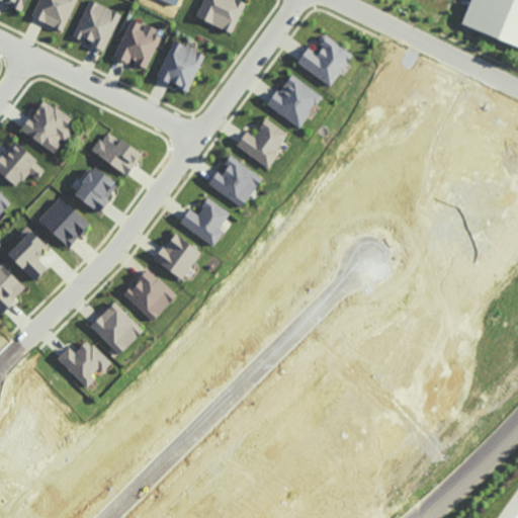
[(27,0),(0,0),(22,10),(27,0)]
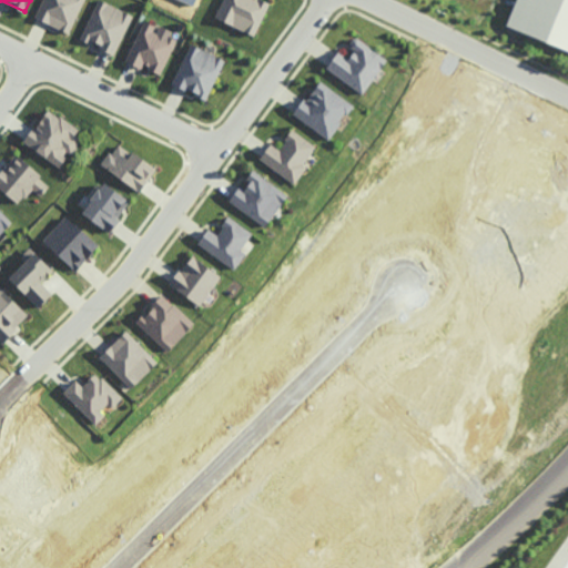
[(70,33),(84,0),(43,0),(36,18),(70,33)]
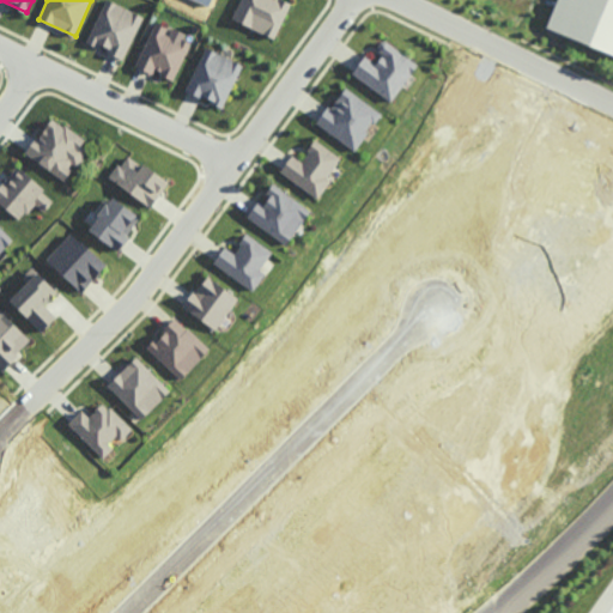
[(105,0),(87,42),(125,59),(144,16),(108,0),(105,0)]
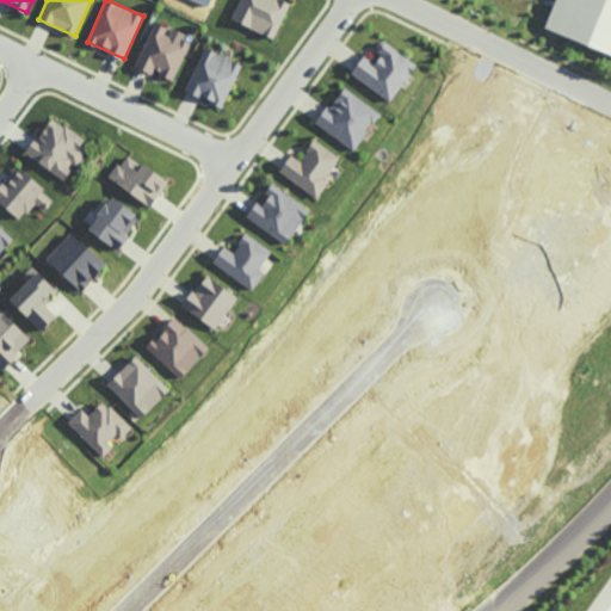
[(230,19),(239,0),(288,0),(272,38),(230,19)]
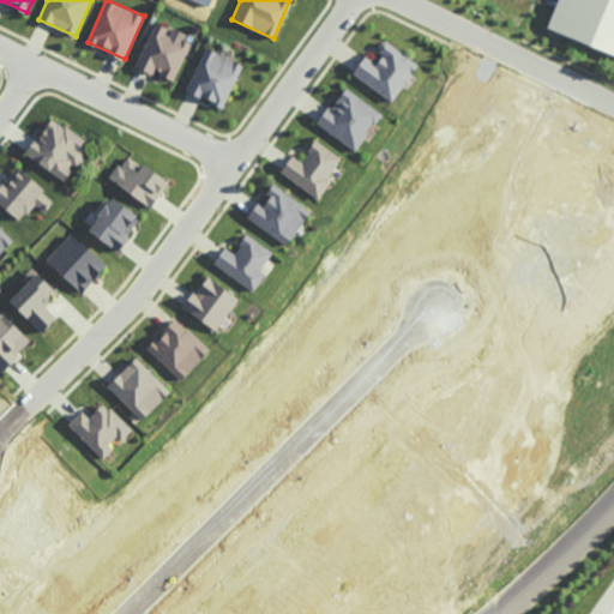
[(613,53),(613,0),(561,0),(551,31),(613,53)]
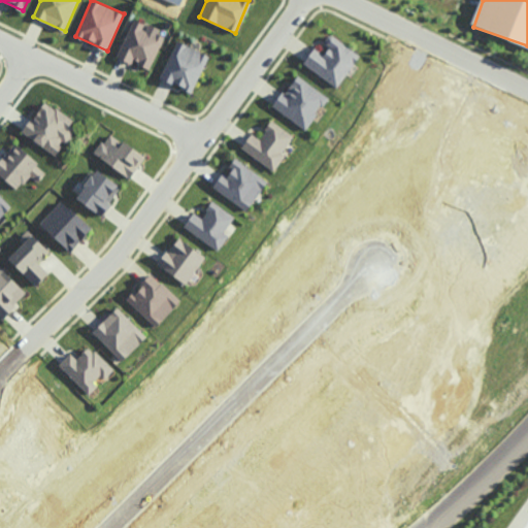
[(117,57),(132,22),(166,36),(150,72),(117,57)]
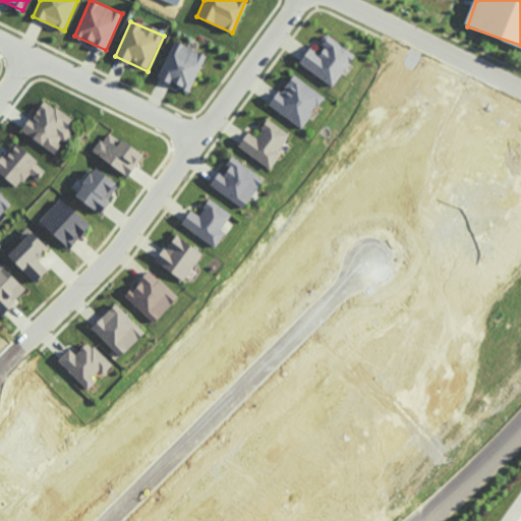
[(300,64),(322,33),(353,55),(332,87),(300,64)]
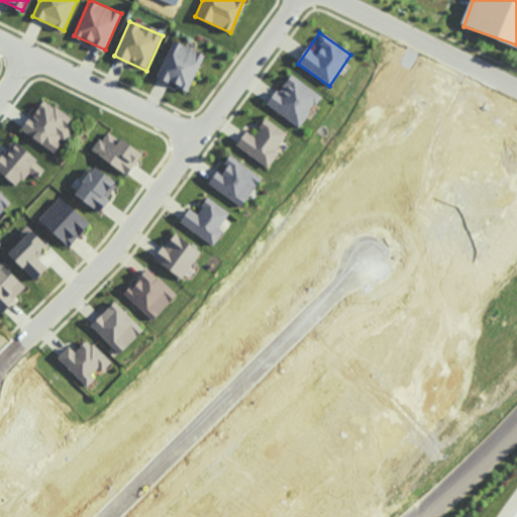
[(157,77),(172,42),(204,57),(188,91),(157,77)]
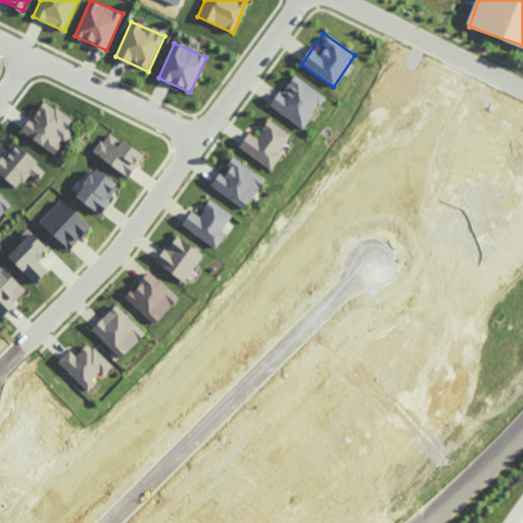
[(272,107),(294,76),(326,98),(303,130),(272,107)]
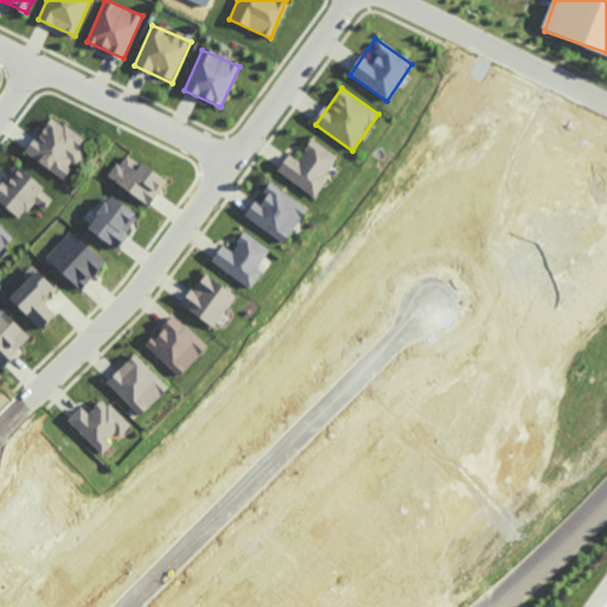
[(26,153),(64,179),(74,166),(76,167),(85,153),(78,148),(84,139),(52,116),(26,153)]
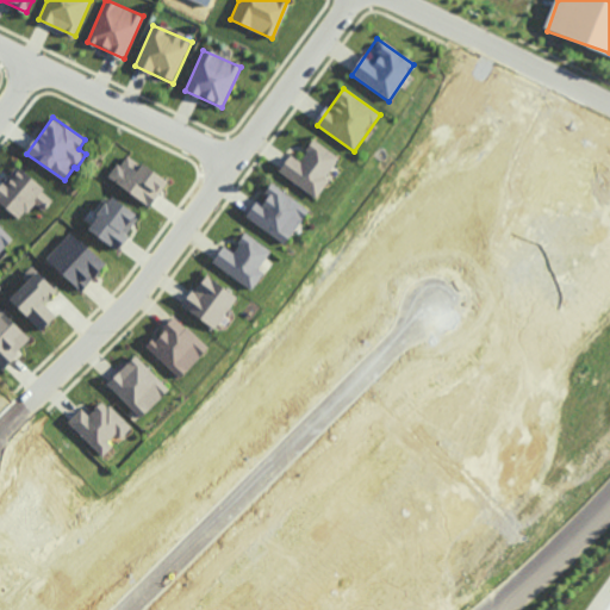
[(279,172),(305,135),(342,161),(317,197),(279,172)]
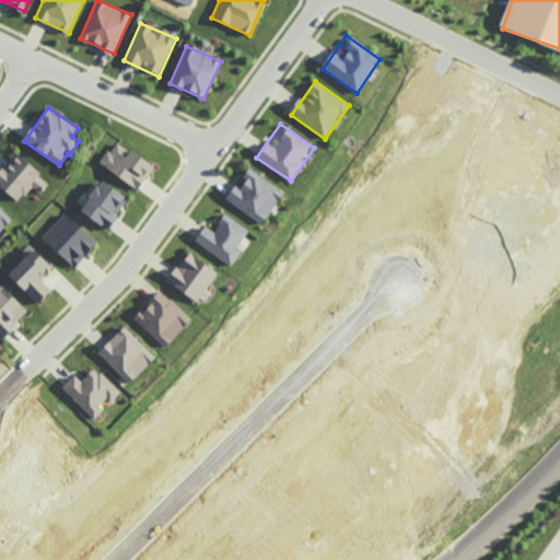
[(138,189),(154,166),(116,140),(101,163),(138,189)]
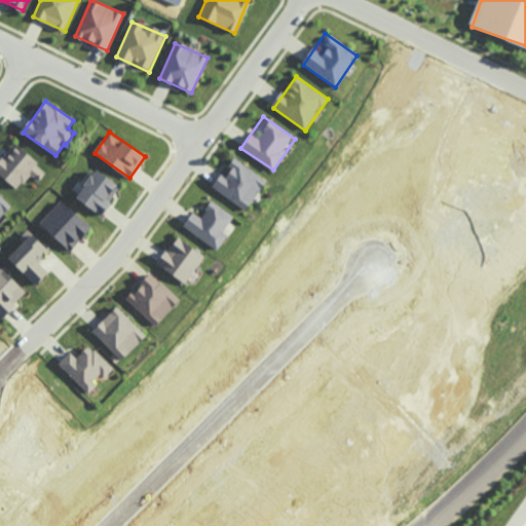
[(30,175),(38,182),(47,171),(14,143),(0,160),(0,174),(19,189),(30,175)]
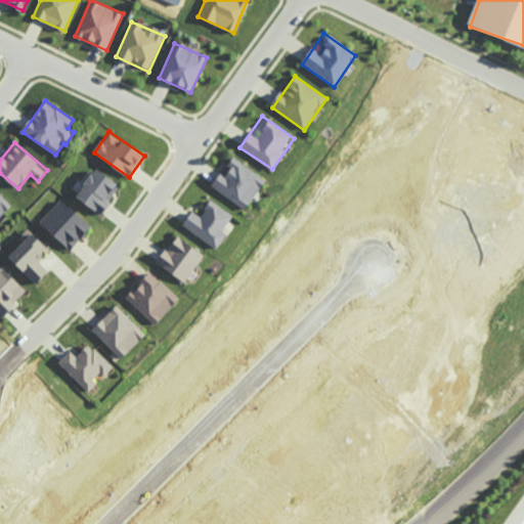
[(212,187),(233,157),(265,179),(244,210),(212,187)]
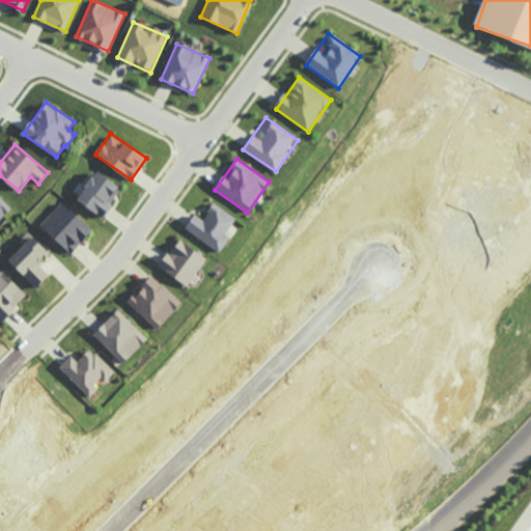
[(103,217),(122,188),(96,170),(77,200),(103,217)]
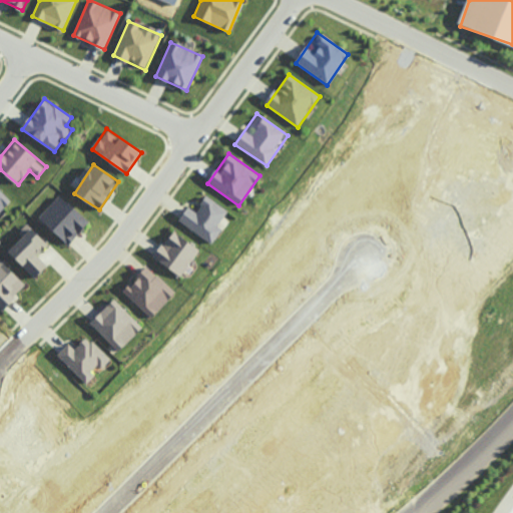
[(0,212),(12,201),(0,188),(0,212)]
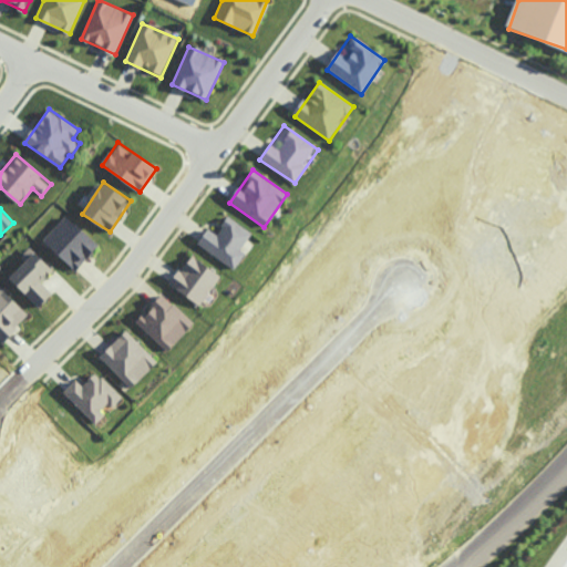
[(198,244),(222,210),(256,235),(233,268),(198,244)]
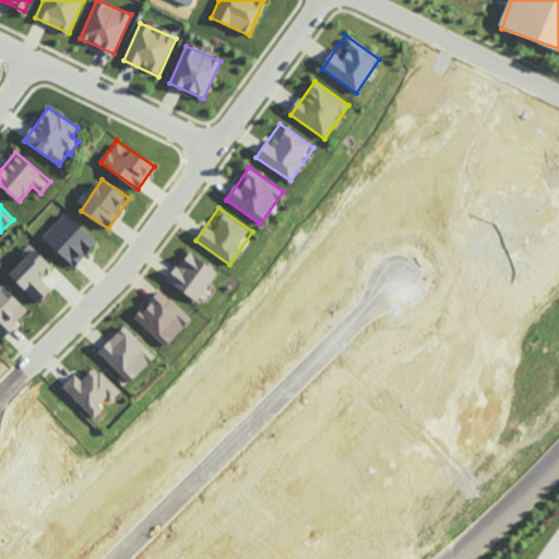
[(98,242),(66,212),(43,237),(75,266),(98,242)]
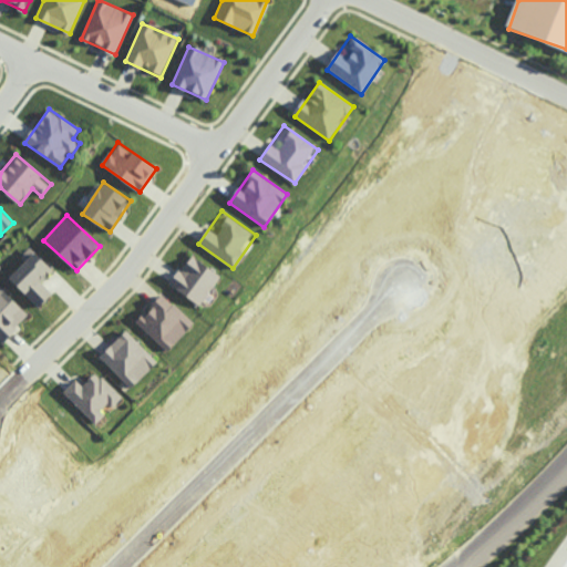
[(9,277),(39,308),(53,294),(42,282),(54,270),(35,251),(9,277)]
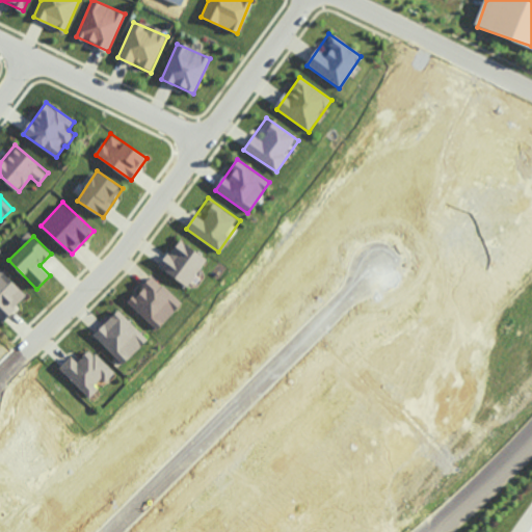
[(181,241),(207,260),(187,288),(160,269),(181,241)]
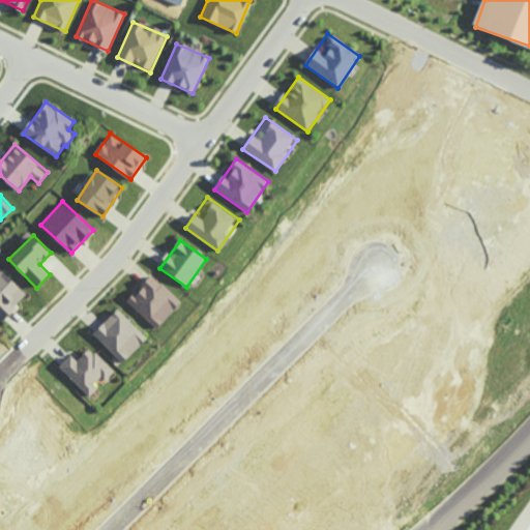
[(0,318),(2,320),(27,295),(0,266),(0,318)]
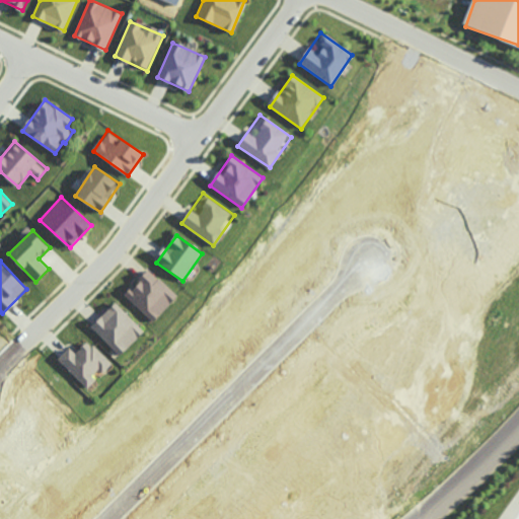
[(148,271),(175,297),(152,321),(125,295),(148,271)]
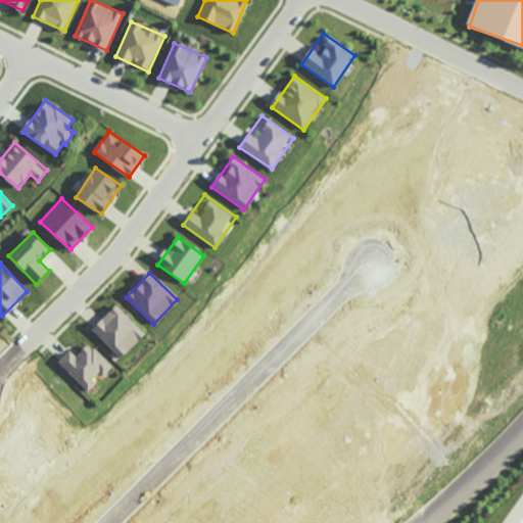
[(115,306),(144,335),(122,358),(93,330),(115,306)]
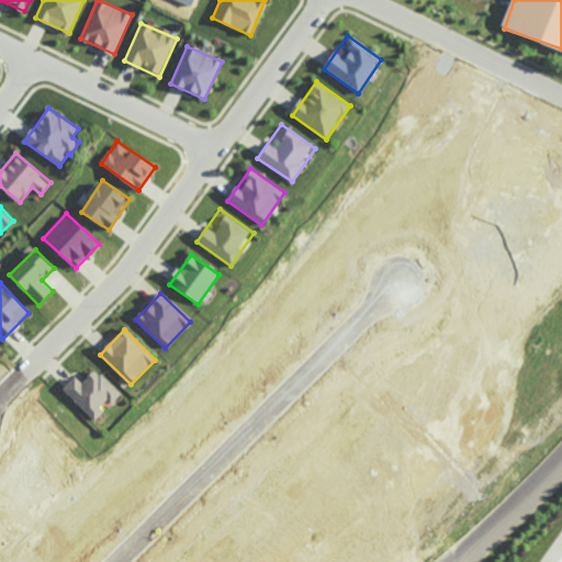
[(121,396),(94,422),(63,389),(89,363),(121,396)]
